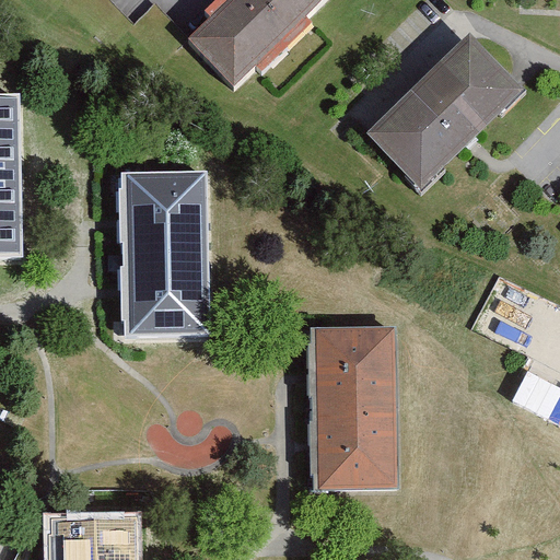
[(237,0),(195,41),(240,88),(330,0),(237,0)]
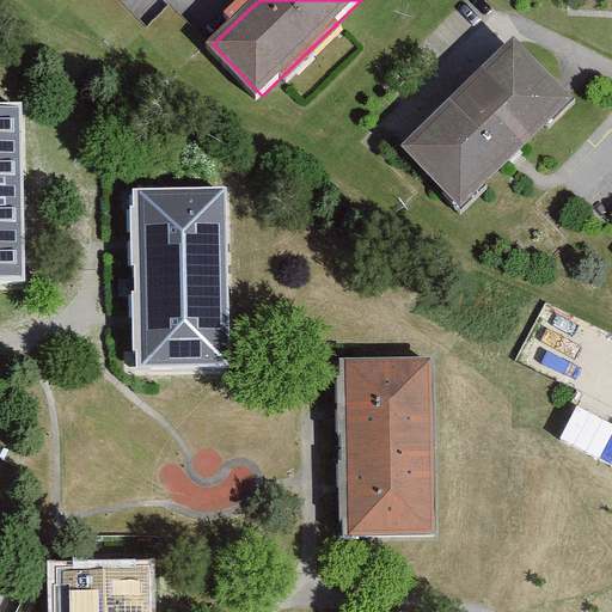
[(524,41),(410,154),(467,212),(582,98),(524,41)]
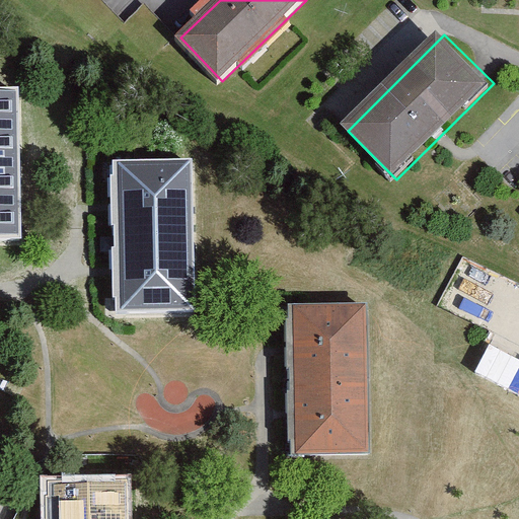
[(0,84),(0,238),(22,238),(17,84),(0,84)]
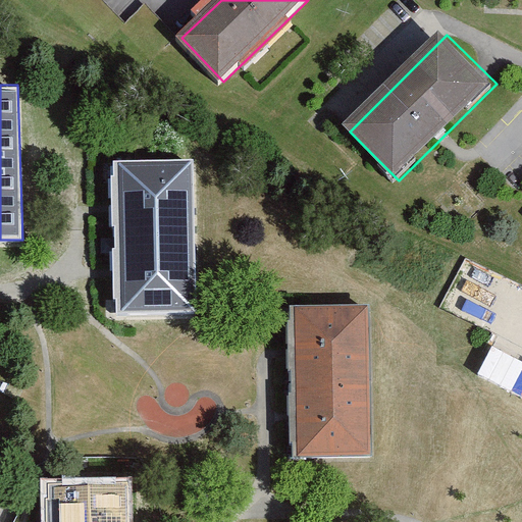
[(191,158),(118,159),(120,307),(194,306),(191,158)]
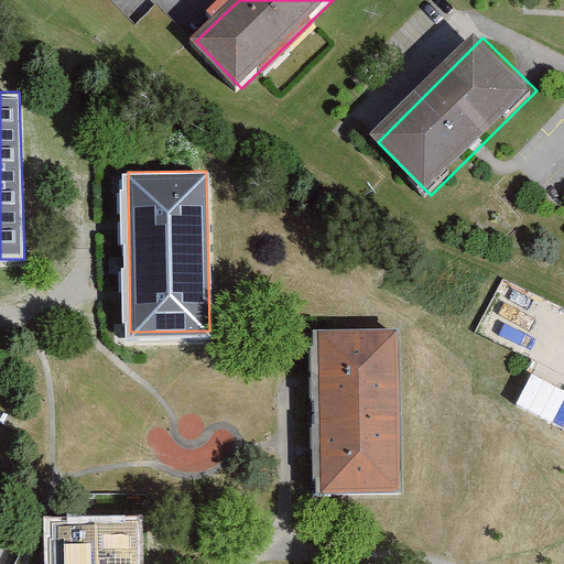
[(396,327),(317,329),(323,488),(401,485),(396,327)]
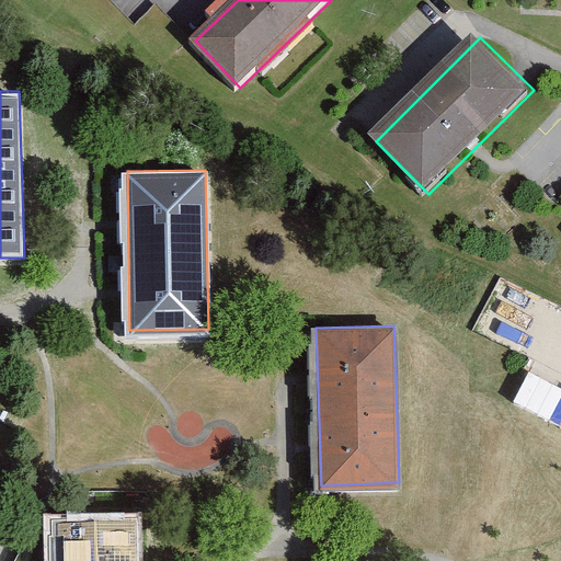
[(560,386),(529,371),(514,403),(560,425),(560,386)]
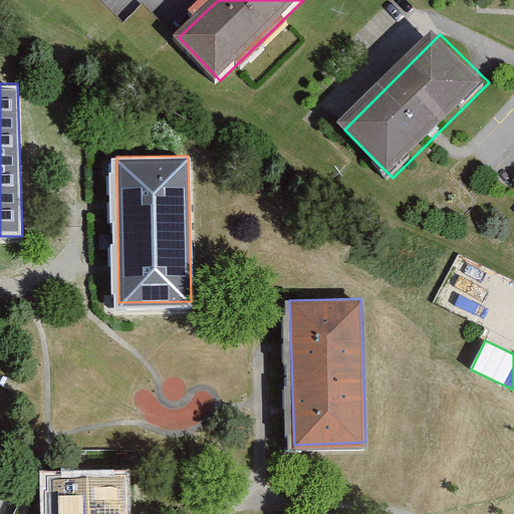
[(125,513),(124,471),(51,473),(52,513),(125,513)]
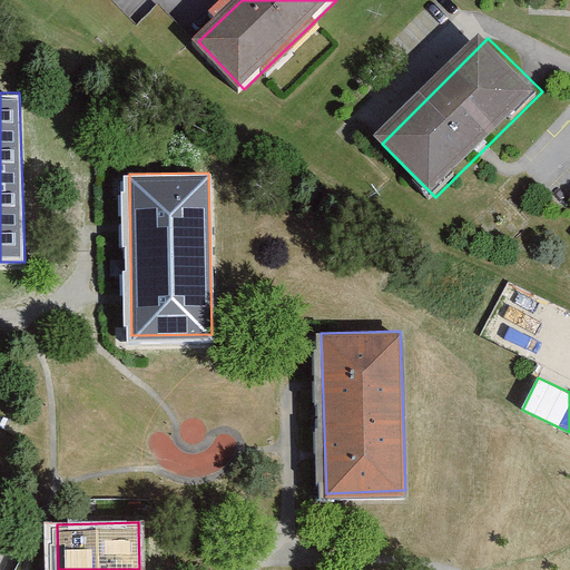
All buildings are outlined.
